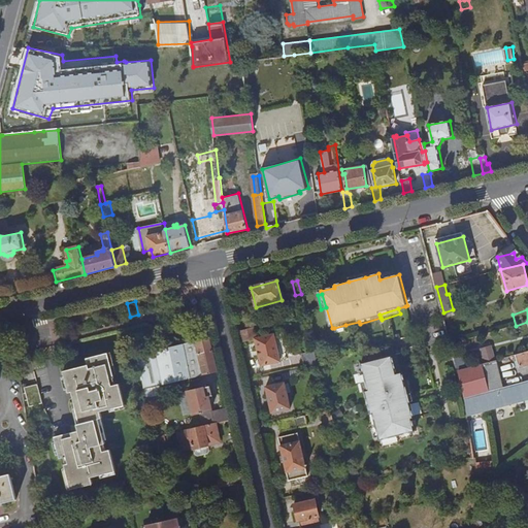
[(255,340),(258,339),(256,329),(241,333),(243,343),(255,340)]
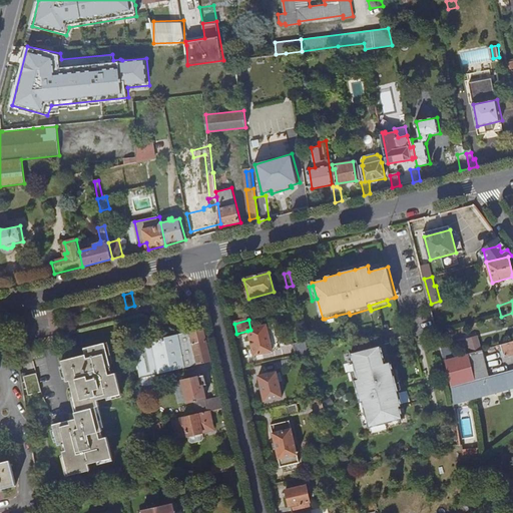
[(250,330),(247,331),(254,357),(273,353),(267,326),(250,330)]
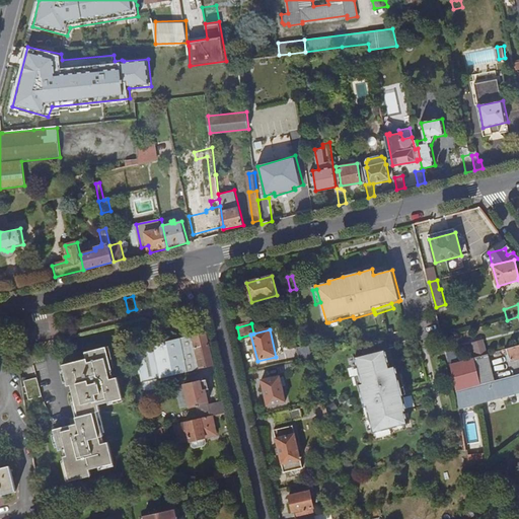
[(132,331),(135,347),(141,346),(138,330),(132,331)]
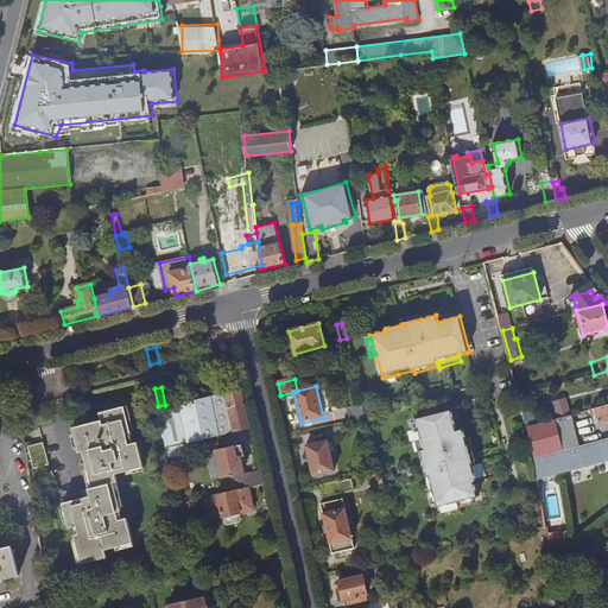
[(158,410),(166,449),(252,429),(242,390),(219,396),(214,397),(158,410)]
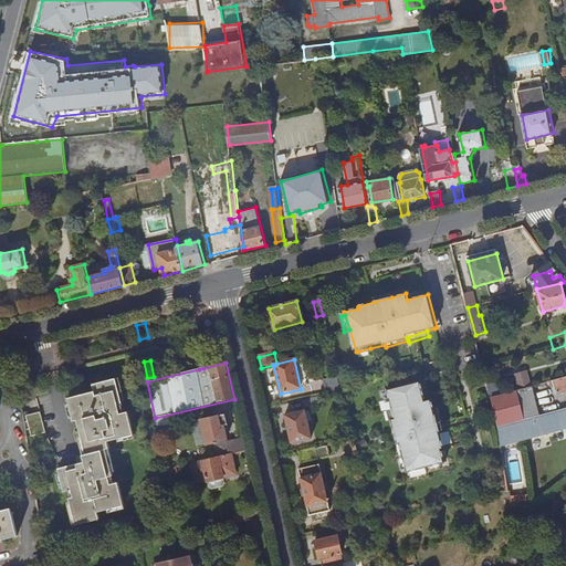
[(517,370),(520,381),(531,379),(530,369),(517,370)]
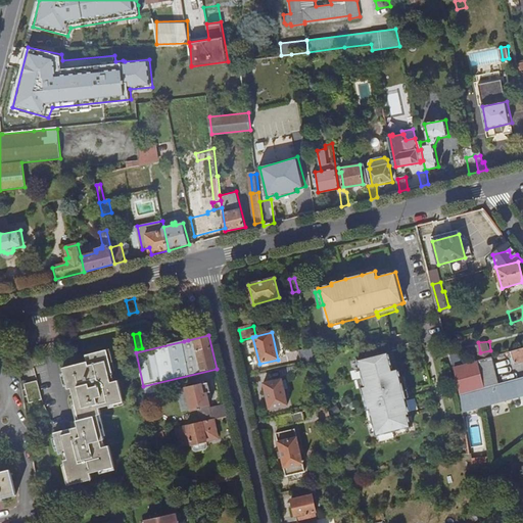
[(522,347),(504,353),(505,361),(511,359),(510,355),(513,354),(515,364),(522,361),(522,347)]
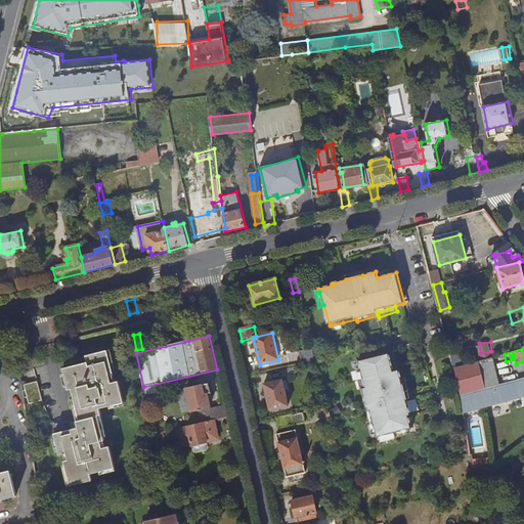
[(105,440),(99,416),(102,415),(100,408),(124,402),(119,381),(113,383),(111,377),(115,375),(108,351),(86,356),(88,362),(63,368),(70,390),(73,390),(81,421),(77,421),(79,428),(54,434),(60,455),(68,453),(69,461),(66,462),(72,486),(93,480),(91,474),(116,468),(111,446),(103,448),(101,441),(105,440)]
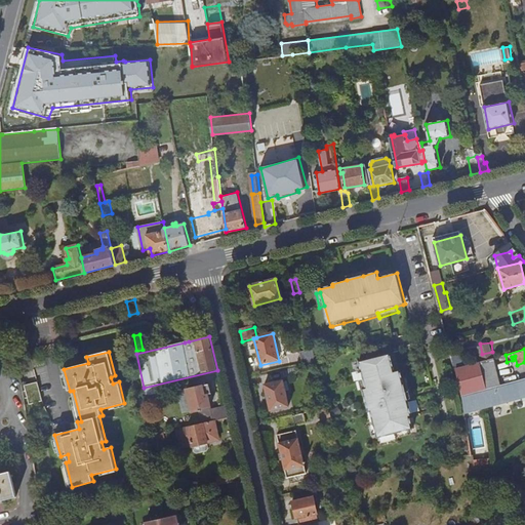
[(397,433),(411,430),(414,429),(410,416),(412,415),(409,400),(404,385),(401,371),(395,372),(390,353),(359,361),(362,370),(366,389),(363,390),(369,411),(371,411),(374,425),(377,435),(377,438),(397,433)]
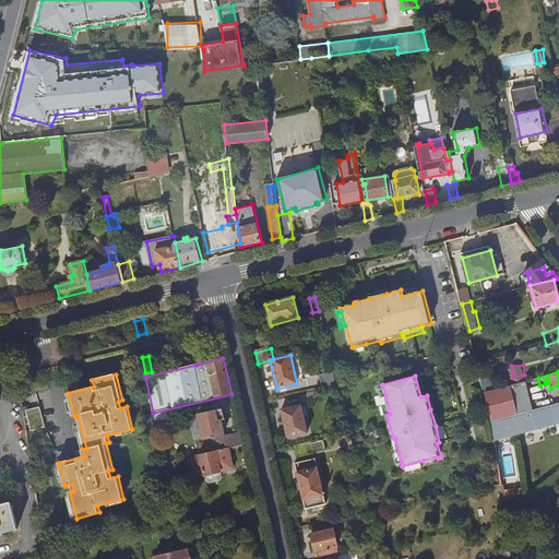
[(492,421),(533,411),(525,381),(485,392),(492,421)]
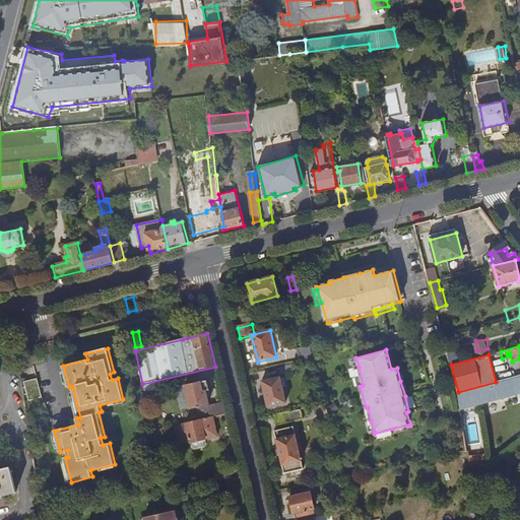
[(263,382),(280,378),(280,375),(296,372),(295,365),(261,372),(263,382)]
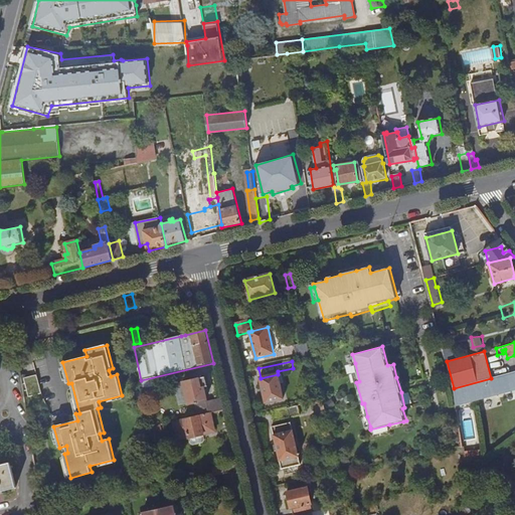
[(355,383),(356,382),(359,381),(355,363),(350,364),(355,383)]
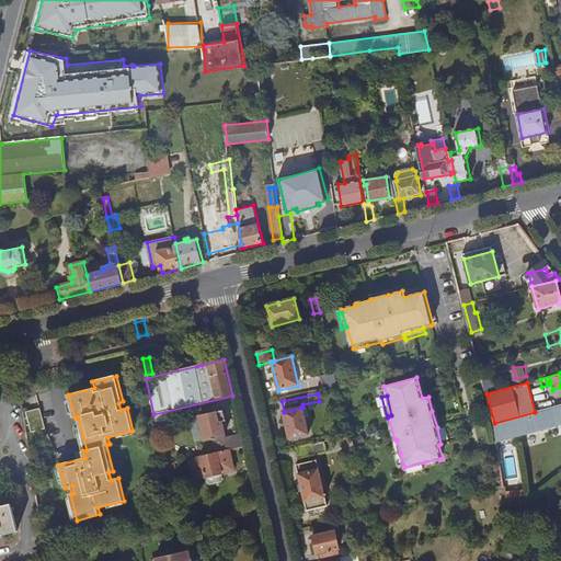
[(560,404),(535,412),(494,423),(497,442),(560,423),(560,404)]
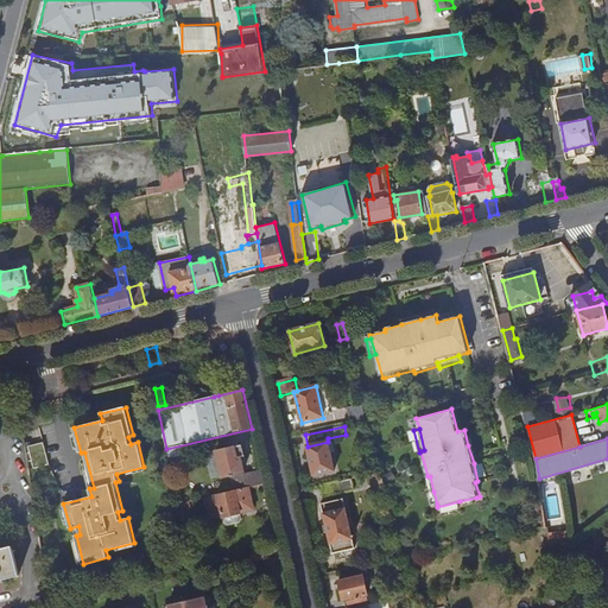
[(30,443),(33,467),(49,464),(45,441),(30,443)]
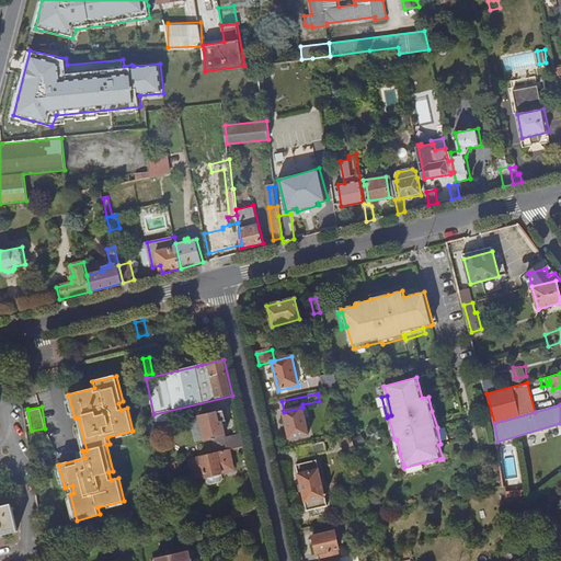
[(304,410),(302,408),(284,412),(289,439),(309,435),(306,418),(304,410)]
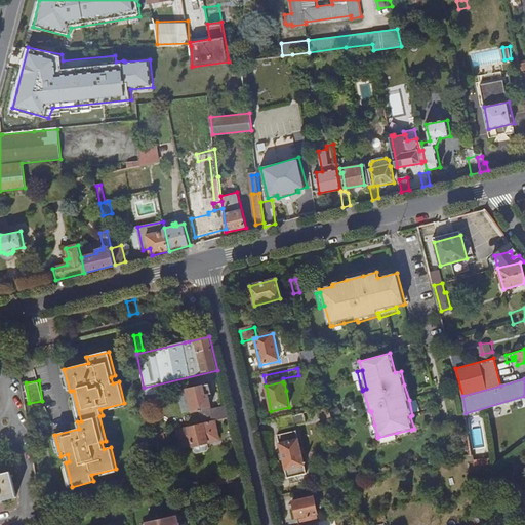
[(211,408),(208,395),(212,394),(210,385),(188,390),(189,395),(185,396),(188,407),(192,406),(193,412),(211,408)]
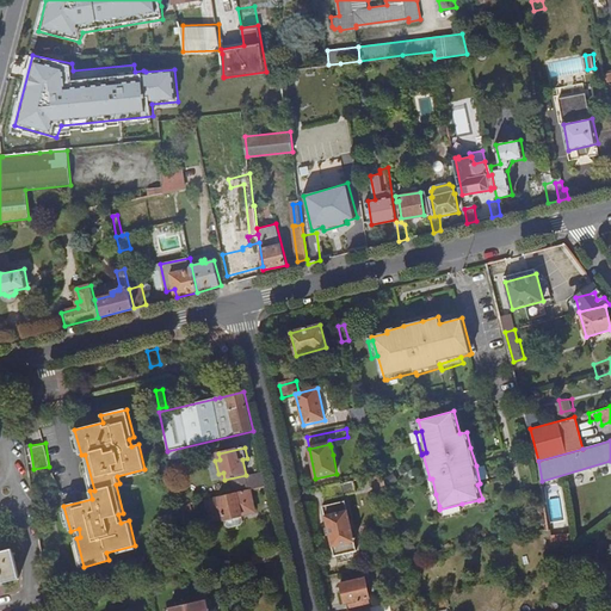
[(248,487),(265,483),(263,473),(252,475),(252,476),(246,479),(248,487)]
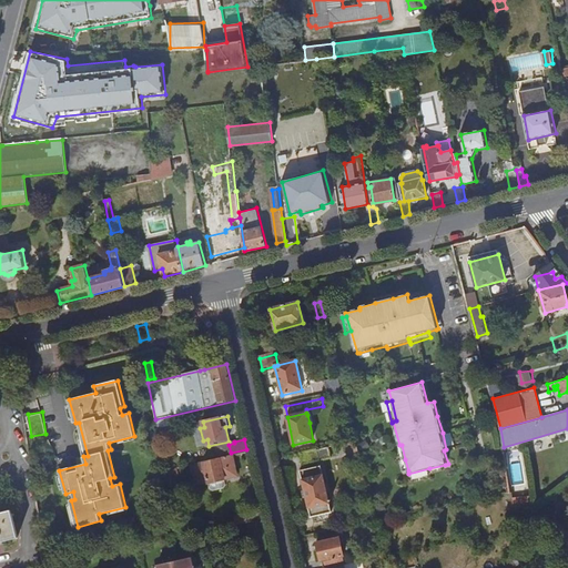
[(352,457),(358,456),(355,440),(347,443),(352,457)]
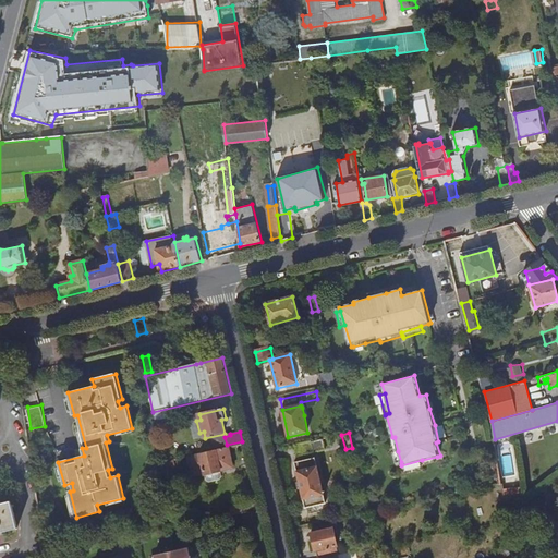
[(312,441),(294,446),(298,457),(314,452),(312,441)]
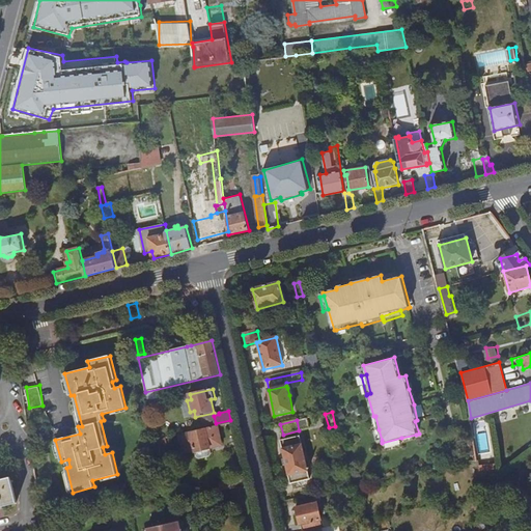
[(218,426),(180,435),(185,453),(195,451),(197,457),(200,459),(211,457),(213,453),(212,448),(222,445),(218,426)]
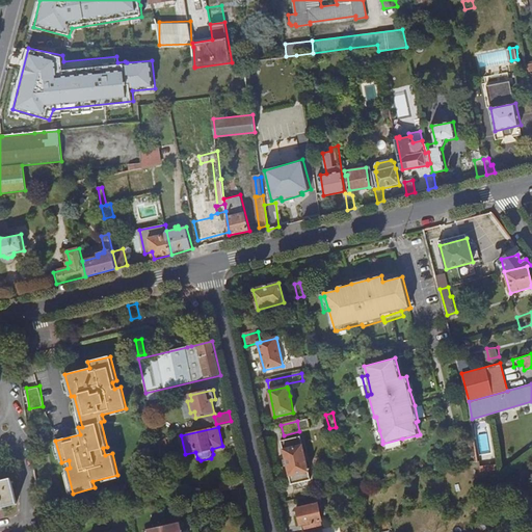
[(417,435),(402,439),(403,445),(418,441),(417,435)]
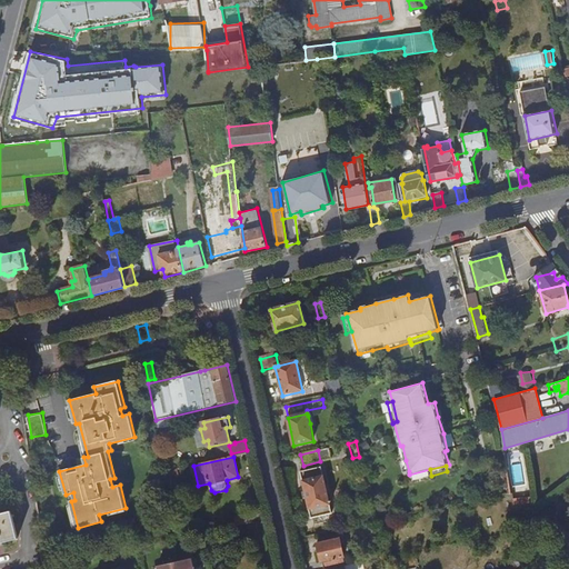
[(321,467),(300,472),(311,519),(332,513),(321,467)]
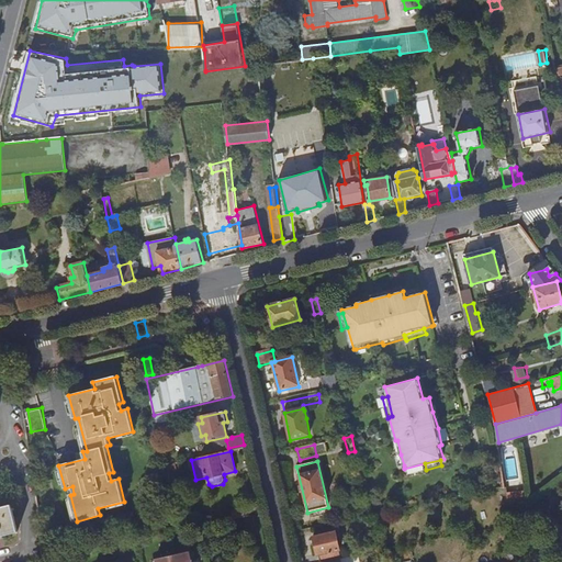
[(0,536),(2,536),(18,532),(19,531),(12,505),(0,507),(0,536)]
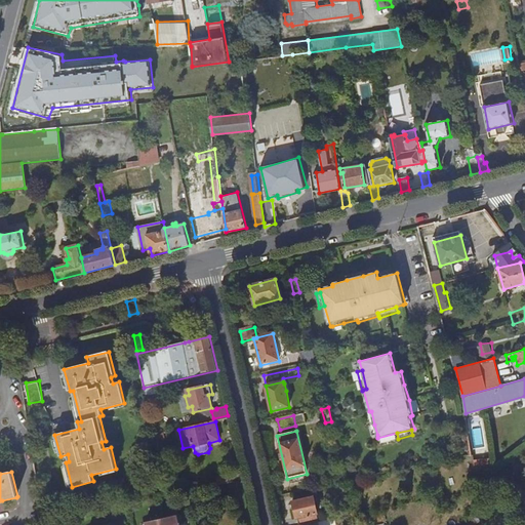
[(230,483),(243,481),(241,473),(228,475),(230,483)]
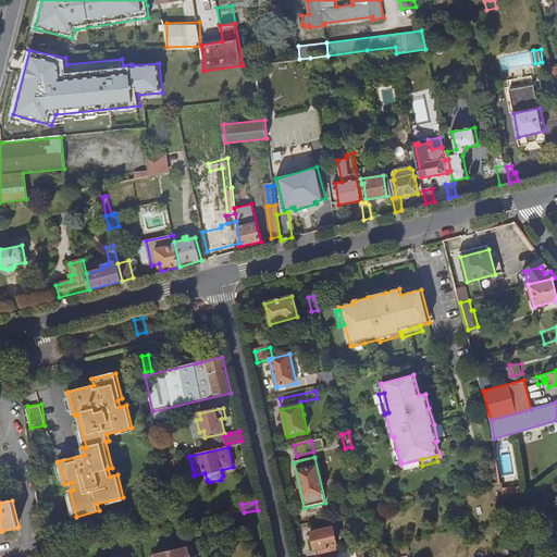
[(318,556),(325,556),(338,554),(336,545),(337,545),(333,527),(310,532),(314,551),(317,551),(318,556)]
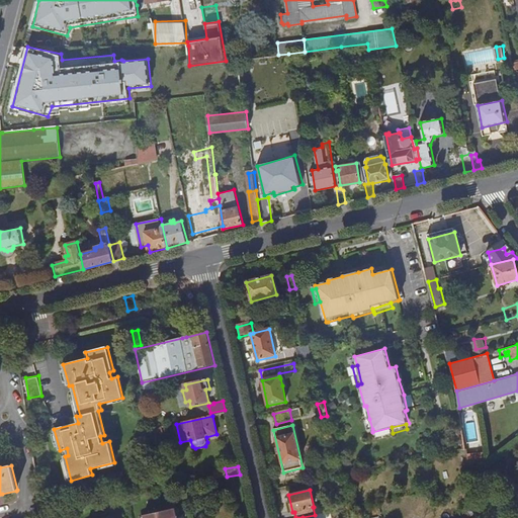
[(332,506),(333,511),(350,507),(349,502),(332,506)]
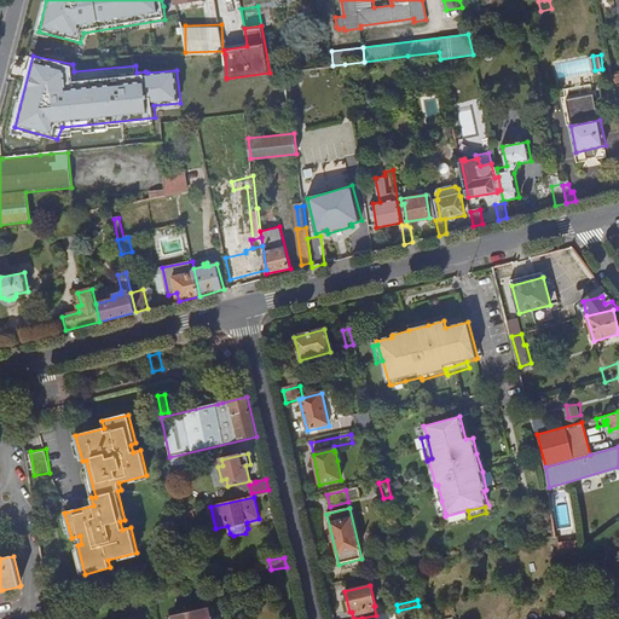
[(213,618),(210,608),(209,609),(173,618),(213,618)]
